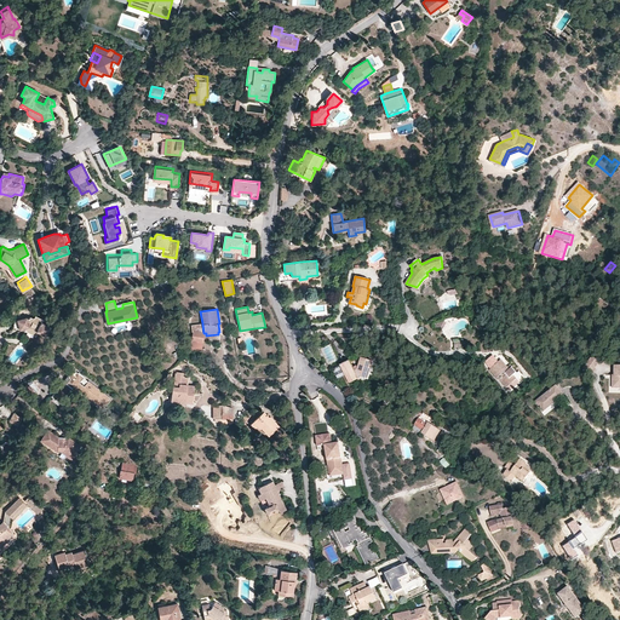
[(29,319),(18,321),(21,332),(30,329),(39,332),(38,333),(47,338),(52,328),(42,323),(44,321),(36,317),(35,319),(34,320),(33,319),(32,320),(29,320),(29,319)]
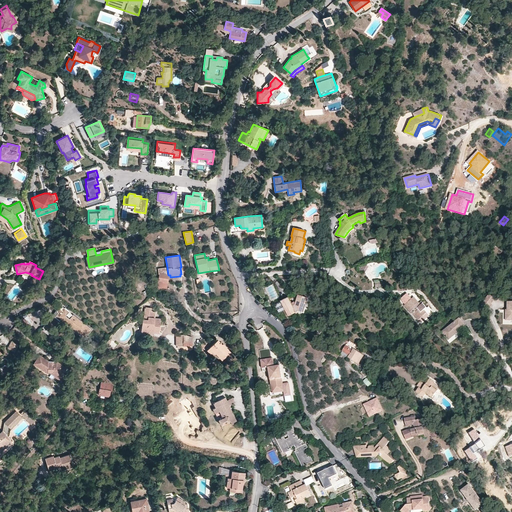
[(166,288),(168,275),(159,274),(157,287),(166,288)]
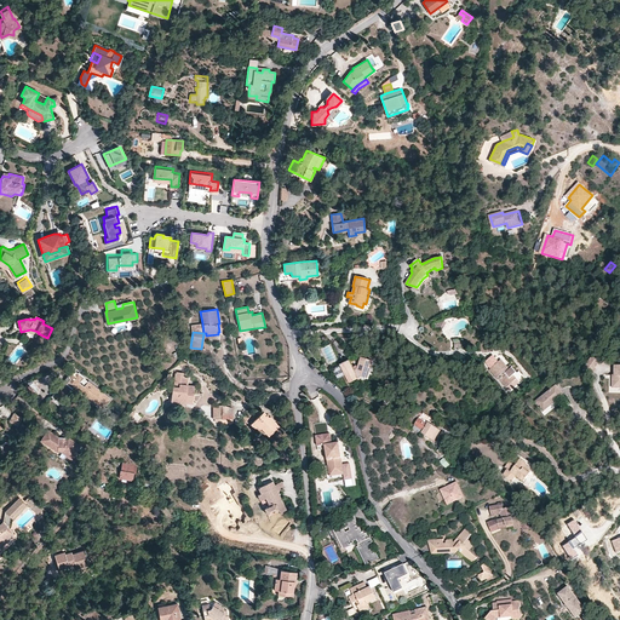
[(453,339),(453,349),(464,348),(463,338),(453,339)]
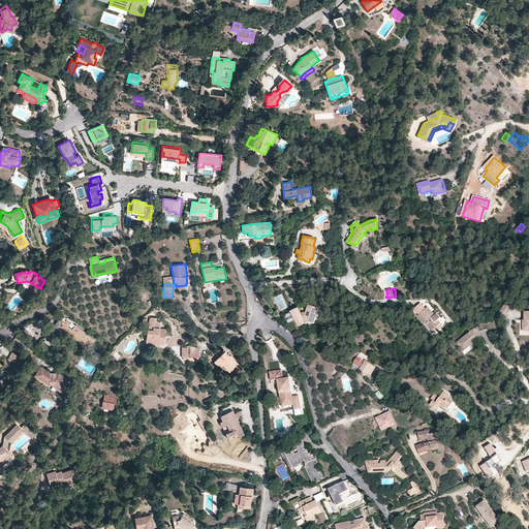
[(499,312),(505,315),(510,307),(504,304),(499,312)]
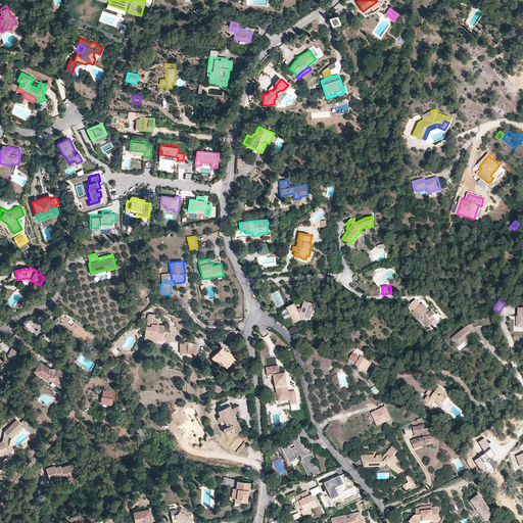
[(295,304),(287,308),(294,324),(301,320),(304,319),(311,320),(315,308),(316,308),(316,305),(304,302),(301,312),(298,313),(295,304)]
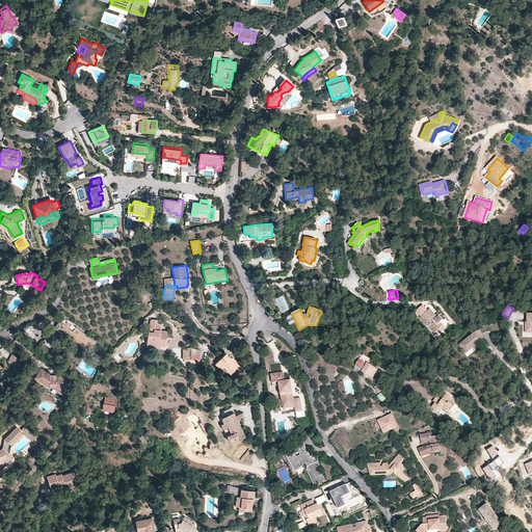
[(444,325),(443,324),(441,322),(444,320),(440,315),(437,317),(430,309),(421,318),(433,333),(434,333),(444,325)]
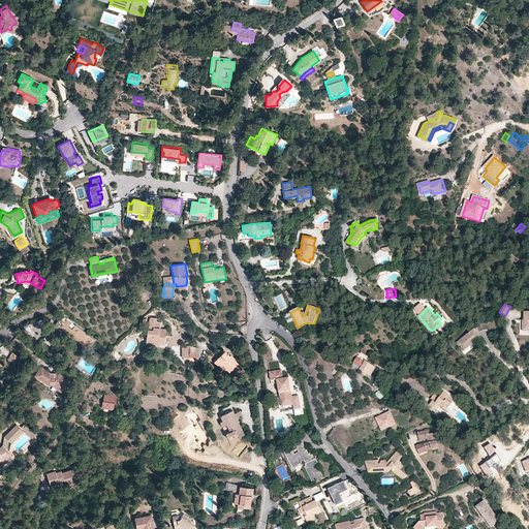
[(298,328),(290,312),(284,315),(290,331),(298,328)]
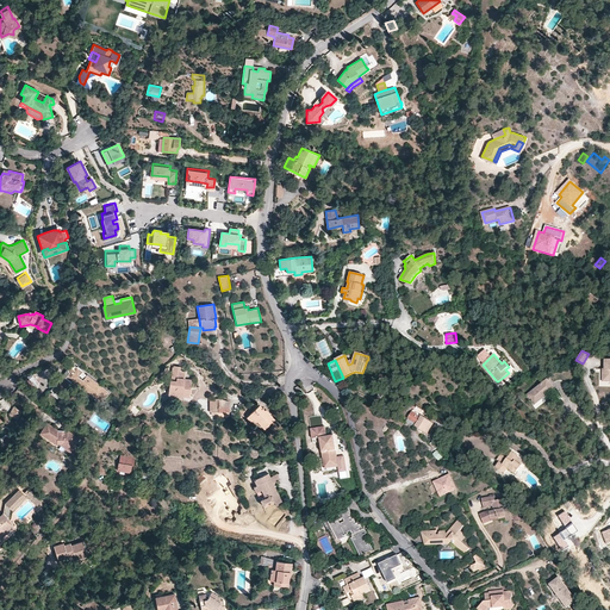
[(73,363),(72,365),(73,365),(67,372),(68,373),(64,378),(62,375),(56,383),(64,388),(58,397),(60,397),(73,380),(74,381),(82,387),(85,385),(98,396),(95,398),(100,402),(109,392),(86,374),(82,380),(78,377),(81,371),(73,363)]
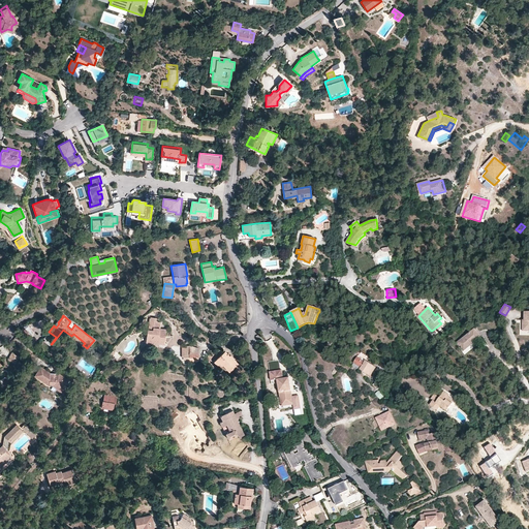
[(63,316),(62,316),(61,315),(54,325),(56,328),(59,323),(58,322),(63,316)]
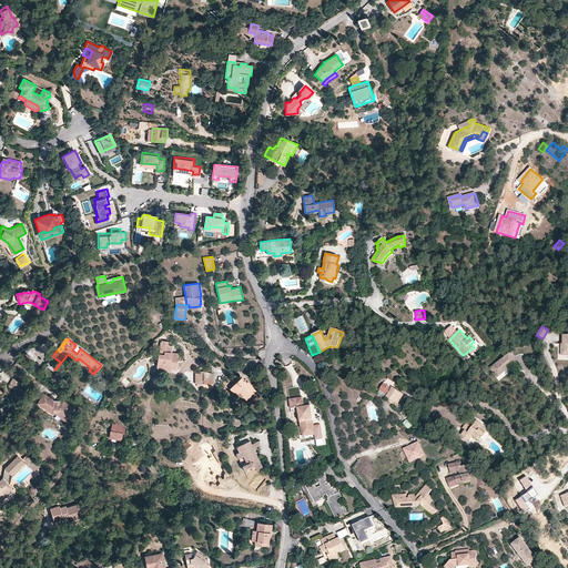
[(168,342),(160,341),(158,368),(169,369),(170,368),(175,369),(178,353),(172,352),(173,346),(166,345),(168,342)]
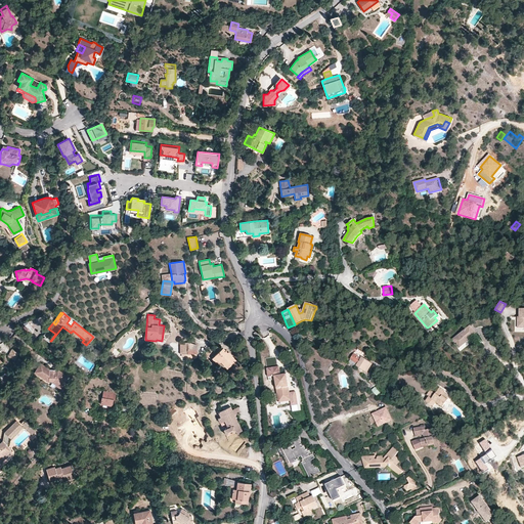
[(439,317),(436,319),(437,320),(428,328),(431,331),(442,321),(439,317)]
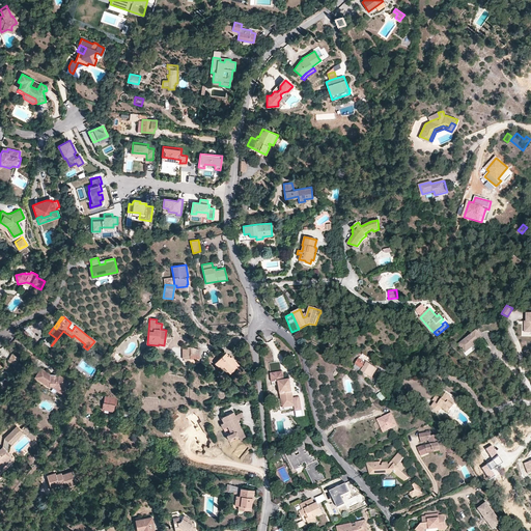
[(270,328),(262,330),(266,340),(272,339),(270,328)]
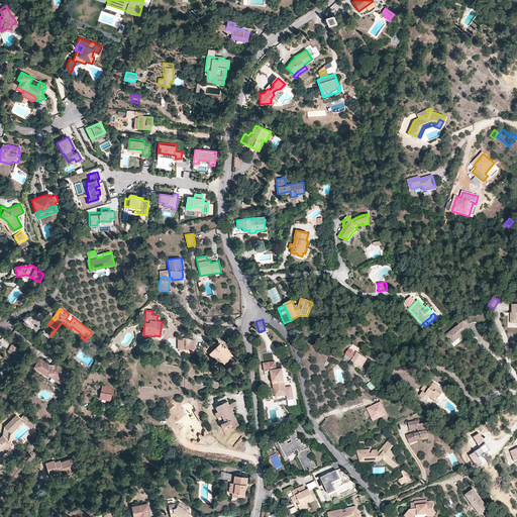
[(463,321),(445,334),(452,342),(459,337),(459,336),(469,329),(463,321)]
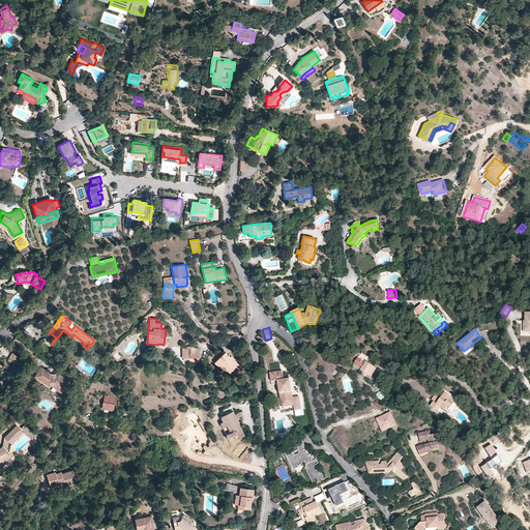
[(63,330),(52,345),(53,346),(64,331),(63,330)]
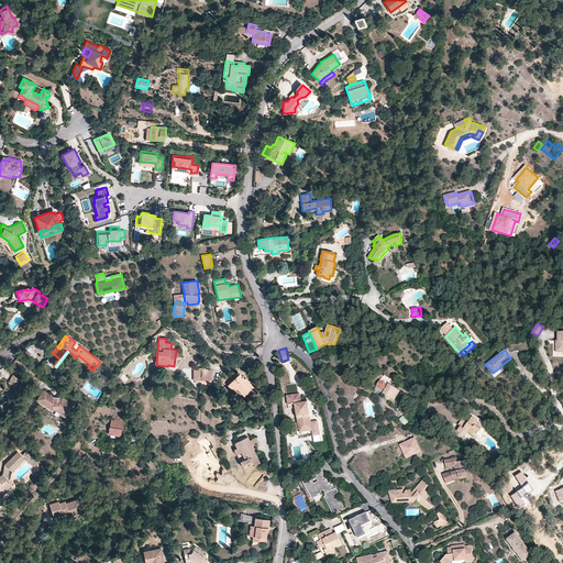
[(59,359),(52,353),(46,360),(54,366),(59,359)]
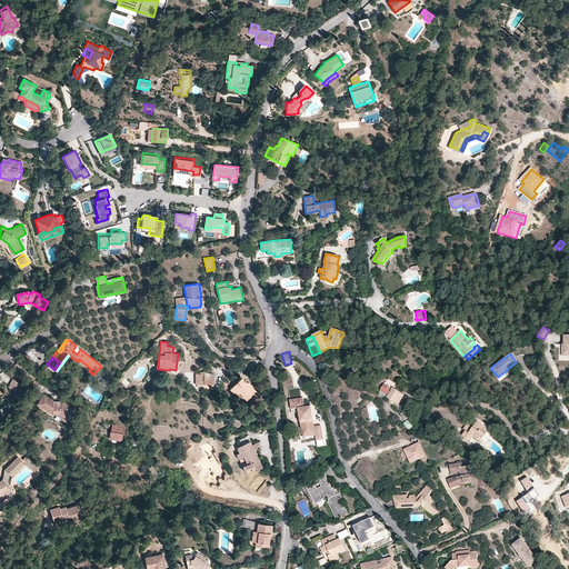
[(77,361),(89,371),(91,369),(79,359),(77,361)]
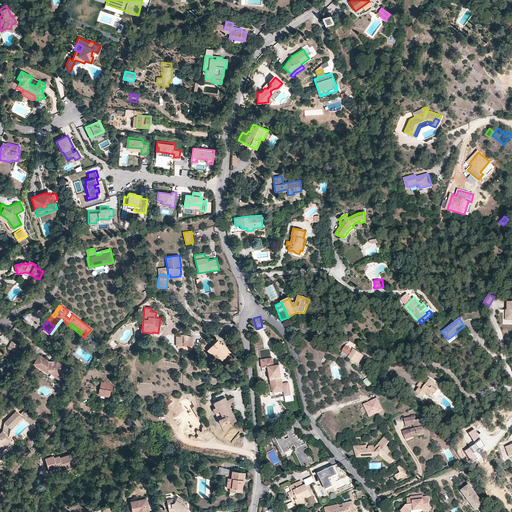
[(182,334),(182,350),(191,349),(191,346),(192,345),(192,337),(182,334)]
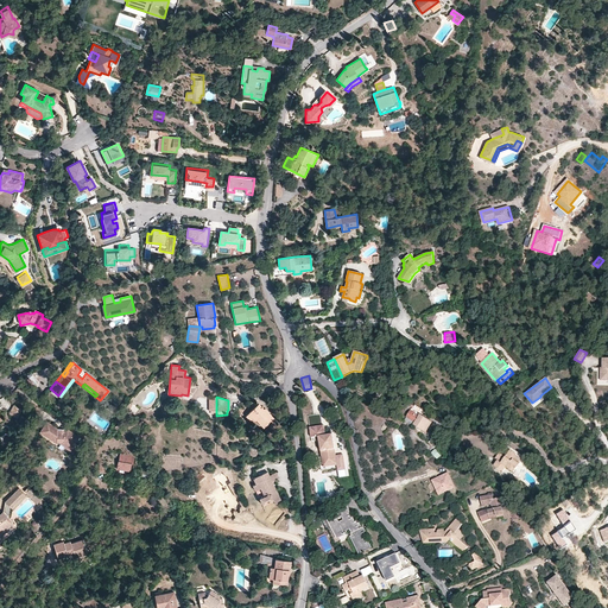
[(21,410),(13,404),(8,412),(17,417),(21,410)]
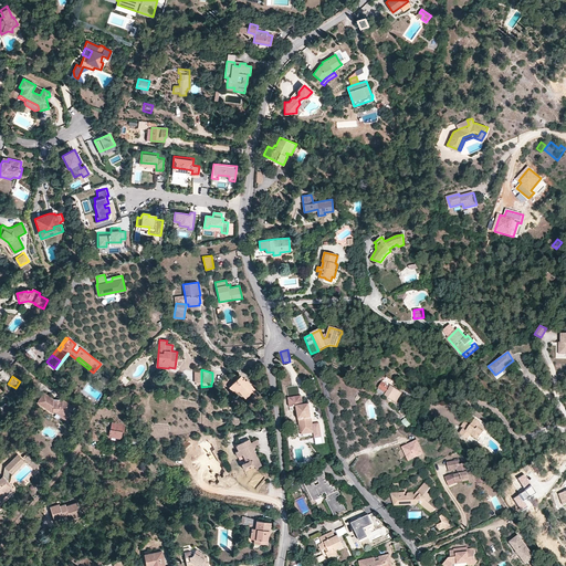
[(241,376),(229,387),(232,390),(234,388),(237,391),(238,390),(244,398),(254,388),(247,379),(245,380),(241,376)]
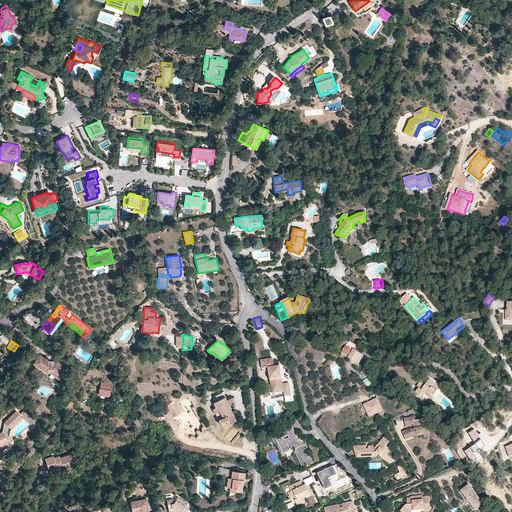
[(353,350),(346,345),(342,351),(349,356),(348,357),(358,364),(364,355),(353,349),(353,350)]
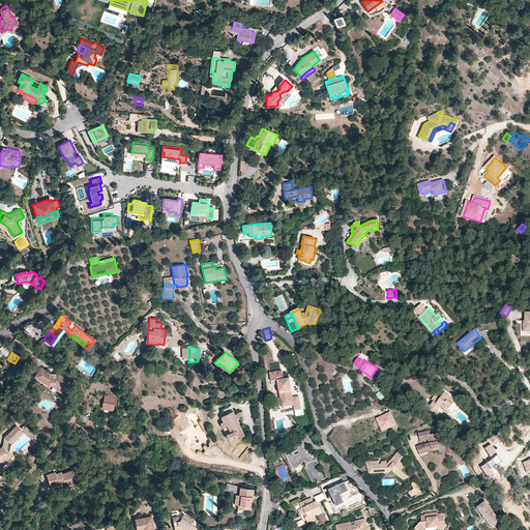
[(49,377),(49,374),(40,367),(34,377),(48,386),(52,386),(55,388),(55,389),(60,392),(66,384),(63,382),(65,379),(58,374),(55,377),(53,376),(51,378),(49,377)]
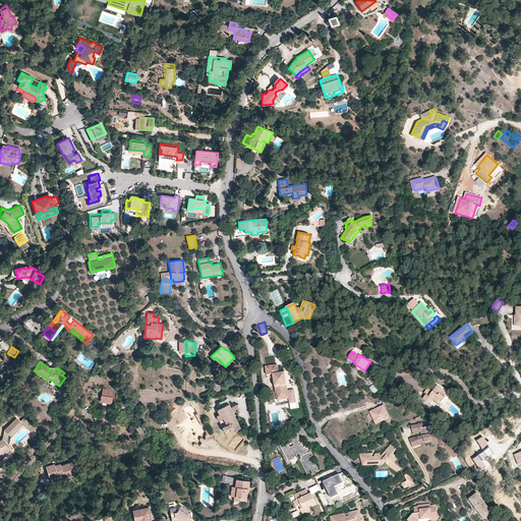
[(277,363),(265,366),(267,378),(273,377),(277,400),(289,398),(290,402),(296,401),(294,389),(288,390),(284,371),(279,372),(277,363)]
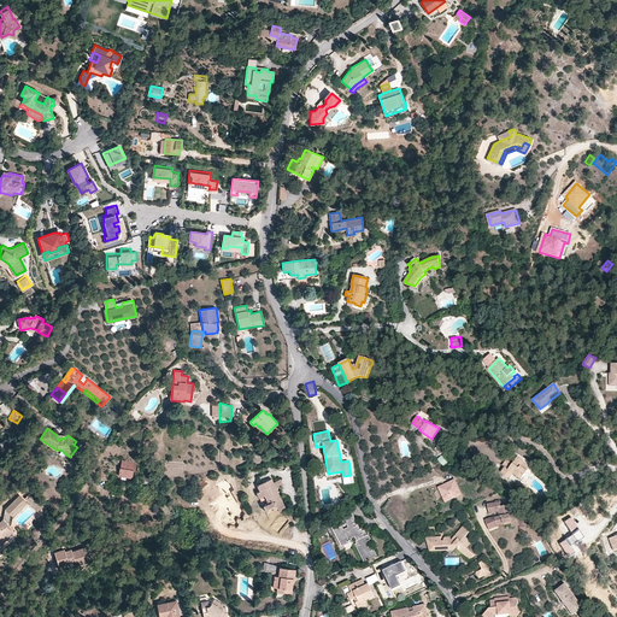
[(447,448),(444,444),(436,448),(440,454),(447,448)]
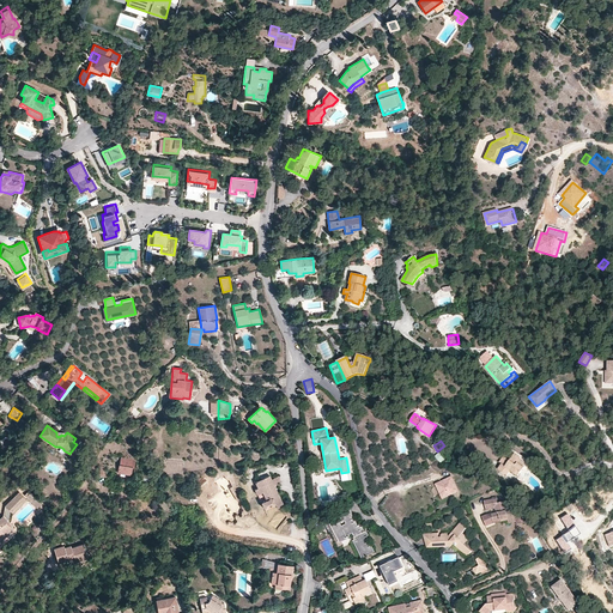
[(441,462),(445,457),(439,451),(435,455),(441,462)]
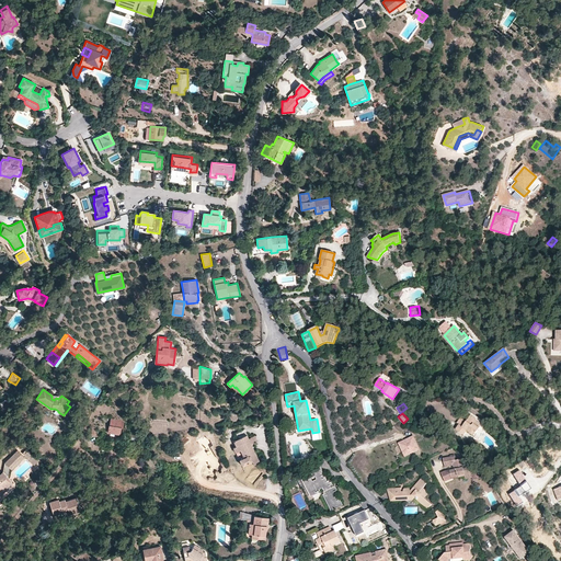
[(424,420),(431,424),(434,418),(427,414),(424,420)]
